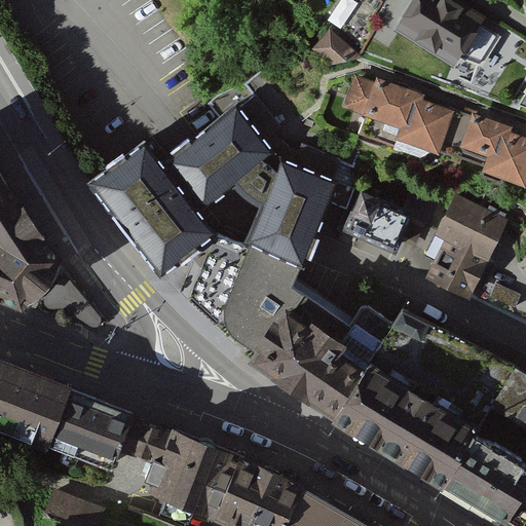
[(496,20),(463,0),(422,0),(422,1),(420,0),(402,0),(389,22),(467,68),(496,20)]
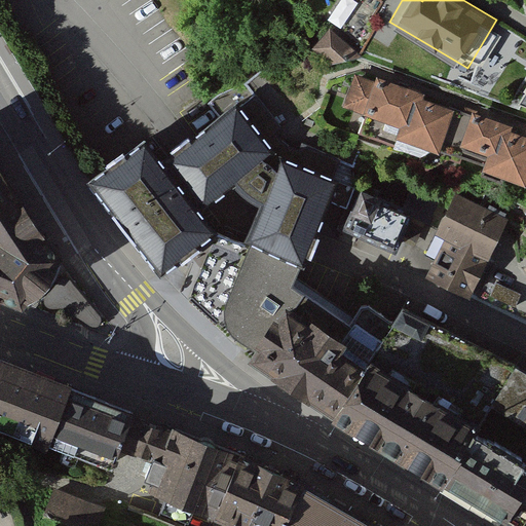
[(362,52),(336,28),(317,48),(338,65),(357,62),(362,52)]
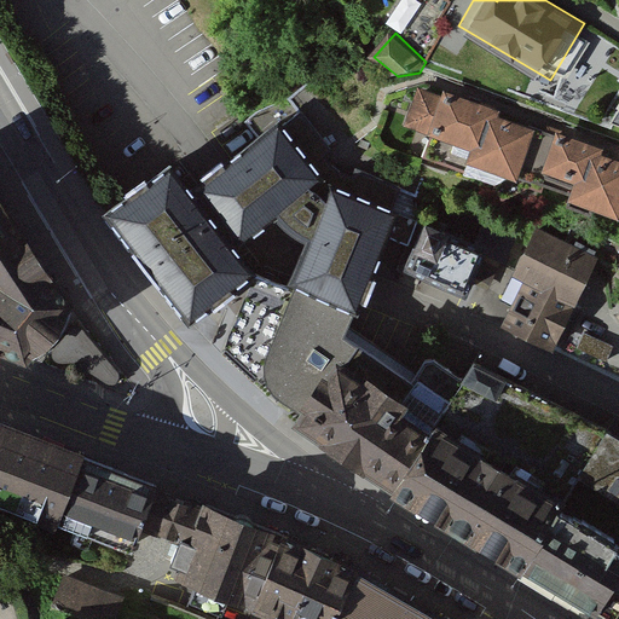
[(472,175),(492,119),(493,114),(447,97),(445,102),(428,96),(432,85),(424,82),(408,88),(404,99),(417,104),(410,122),(433,131),(428,145),(452,155),(447,166),(472,175)]
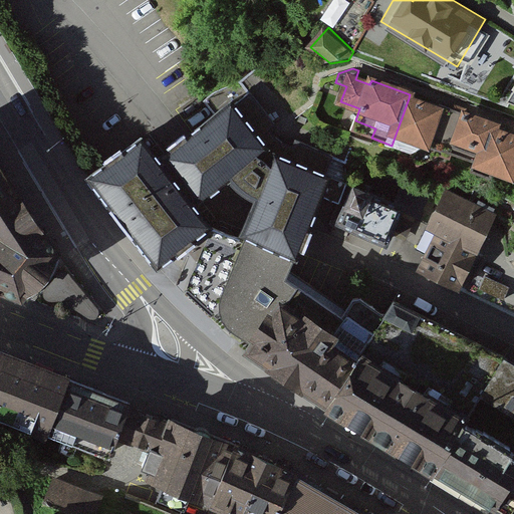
[(249,237),(295,255),(321,192),(341,201),(348,184),(345,163),(332,158),(332,156),(295,140),(292,147),(288,145),(283,142),(279,140),(275,137),(269,129),(275,124),(250,92),(249,93),(239,82),(214,93),(203,101),(215,115),(231,103),(266,148),(227,178),(231,182),(241,191),(249,197),(257,200),(243,234),(249,237)]
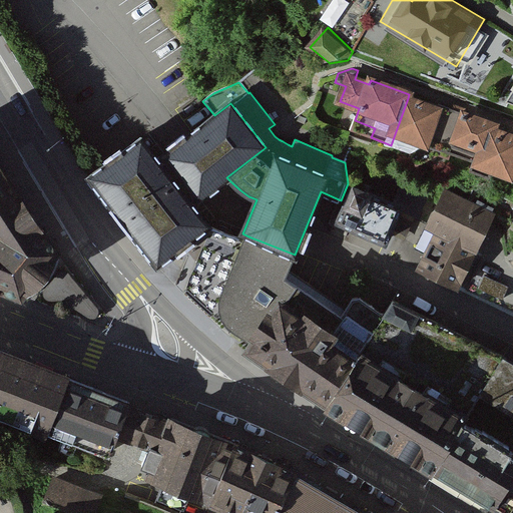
[(437,109),(408,98),(391,145),(410,152),(417,165),(438,155),(454,110),(439,104),(437,109)]
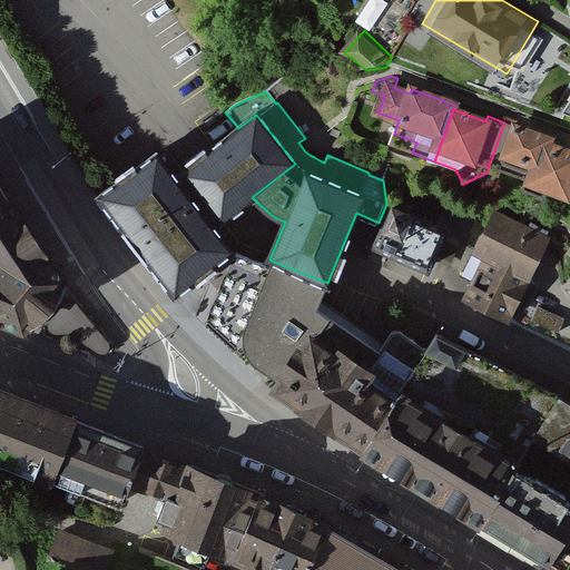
[(214,226),(252,197),(295,164),(256,115),(238,128),(175,176),(156,153),(99,197),(175,295),(194,279),(197,284),(216,269),(213,265),(232,251),(214,226)]
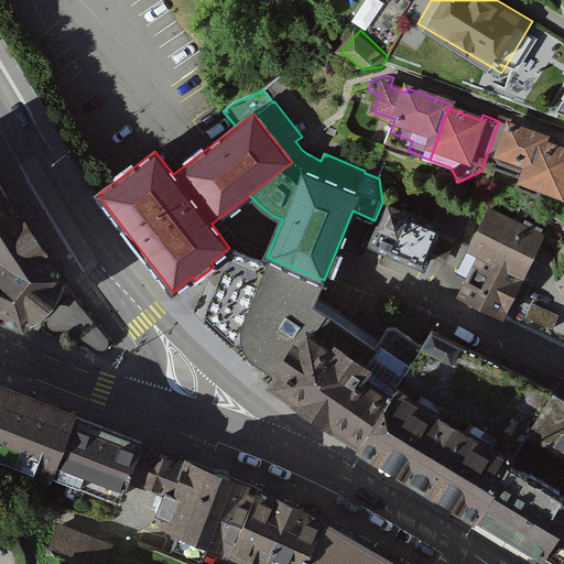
[(528,181),(542,142),(544,138),(499,121),(481,171),(494,175),(496,169),(528,181)]
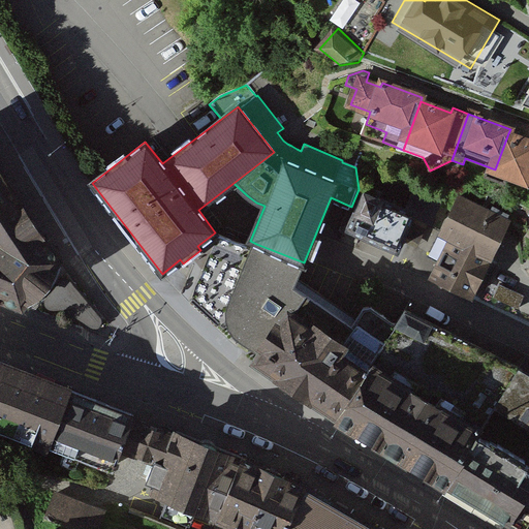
[(528,141),(508,133),(495,169),(526,181),(528,174),(528,141)]
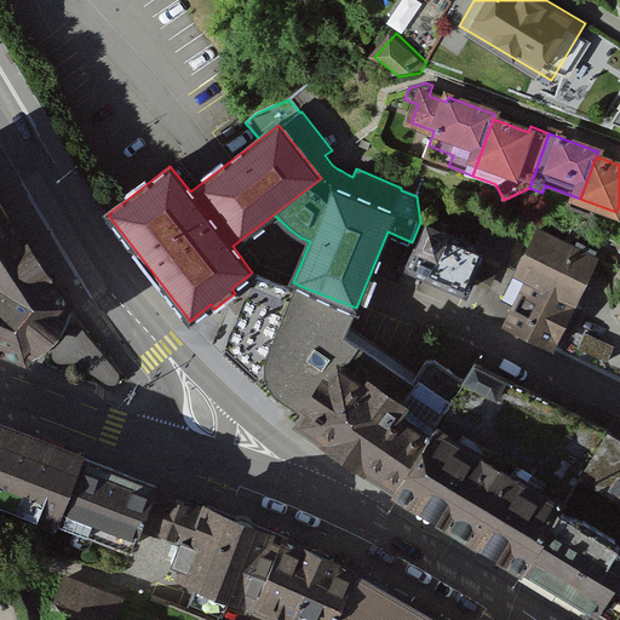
[(0,349),(30,361),(46,343),(55,349),(52,354),(52,360),(56,362),(59,363),(75,363),(107,384),(112,385),(115,384),(119,382),(120,378),(120,372),(85,328),(78,326),(72,328),(68,332),(59,326),(72,310),(0,199),(0,349)]
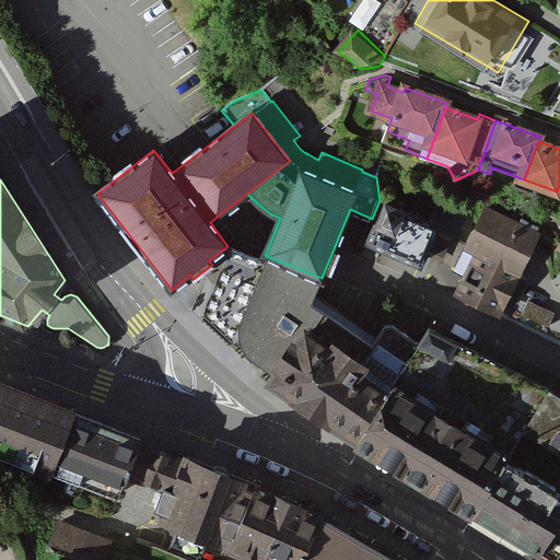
[(430,222),(385,202),(369,241),(420,265),(436,228),(456,236),(468,212),(441,199),(430,222)]
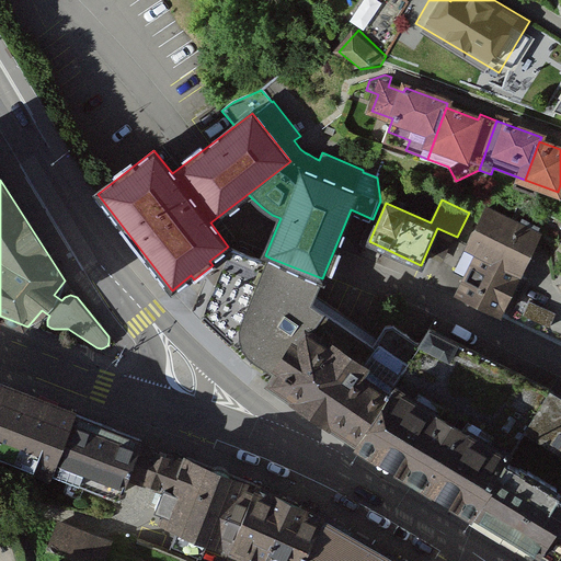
[(519,226),(487,209),(468,247),(478,252),(474,260),(464,254),(456,271),(467,276),(457,294),(500,316),(522,273),(521,273),(539,236),(537,235),(539,228),(523,219),(519,226)]
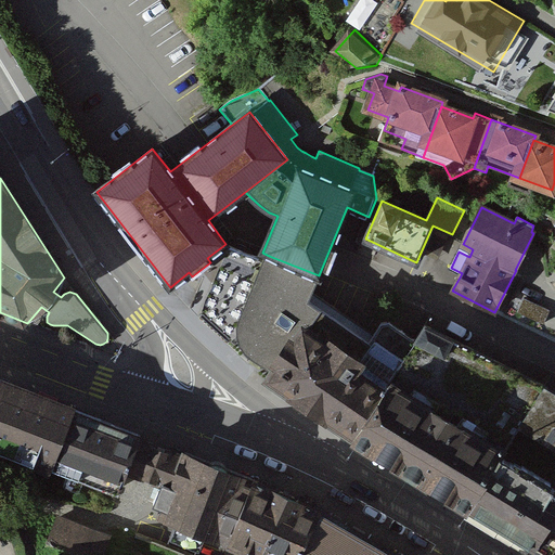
[(319,275),(269,256),(260,278),(237,321),(235,333),(237,345),(243,352),(250,360),(249,362),(259,370),(261,366),(273,374),(269,379),(355,438),(417,340),(390,322),(382,323),(370,343),(309,300),(319,275)]
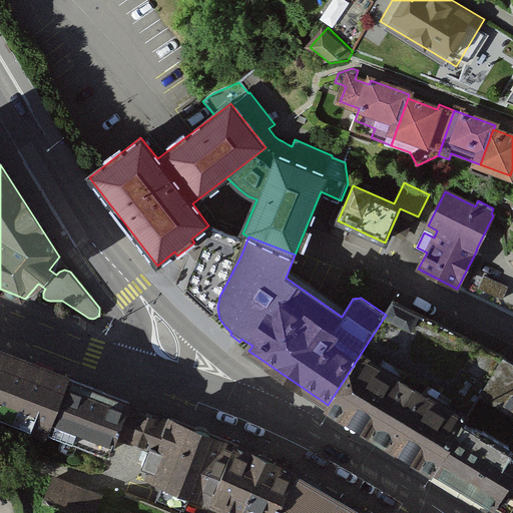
[(206,249),(199,270),(220,277),(227,257),(206,249)]
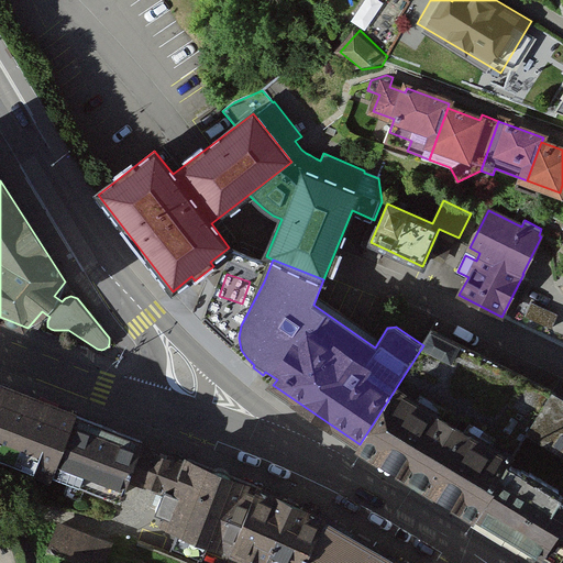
[(558,316),(532,304),(526,317),(552,329),(558,316)]
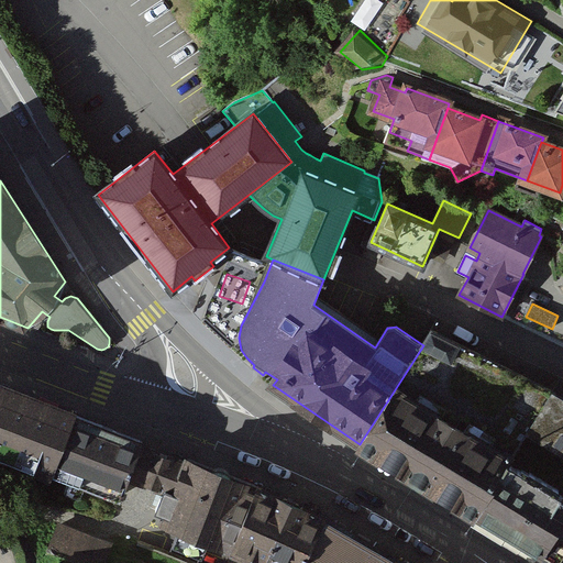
[(423,345),(360,444),(476,515),(508,463),(528,432),(552,392),(433,331),(423,345)]
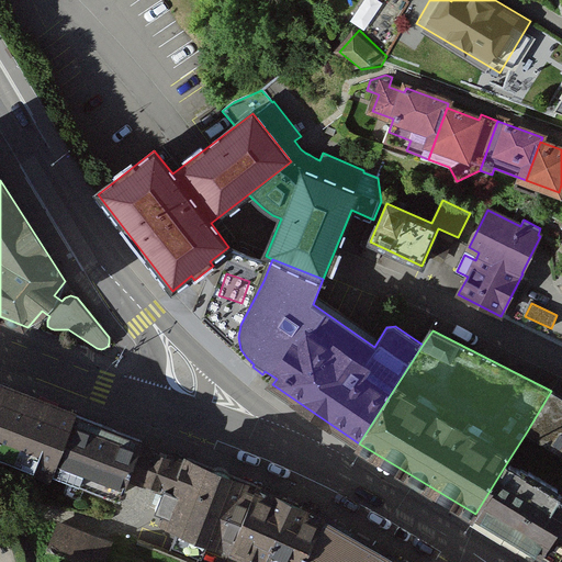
[(17,393),(0,386),(0,451),(53,471),(54,469),(75,415),(17,393)]
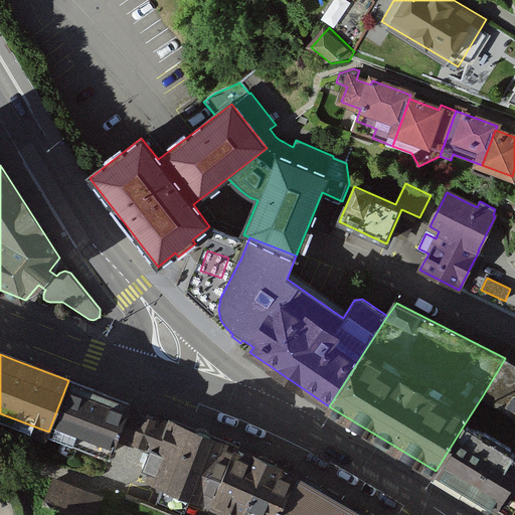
[(514,363),(505,358),(483,395),(514,413),(514,363)]
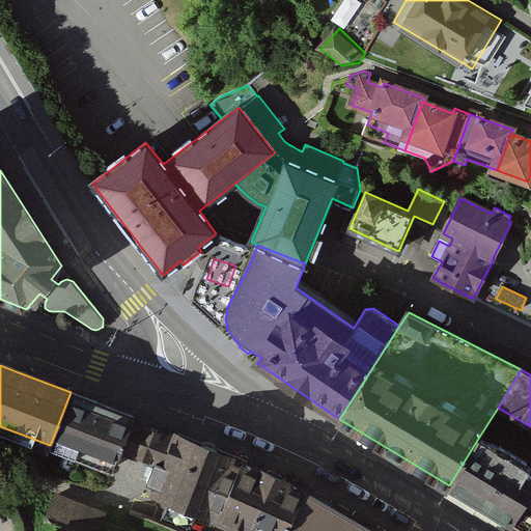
[(133,416),(71,392),(51,443),(81,455),(80,457),(94,464),(95,460),(114,468),(120,448),(133,416)]
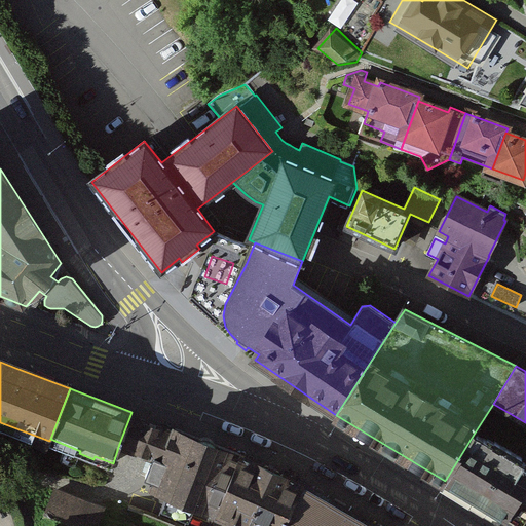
[(239,454),(132,412),(119,444),(153,458),(145,477),(154,480),(152,487),(216,512),(239,454)]
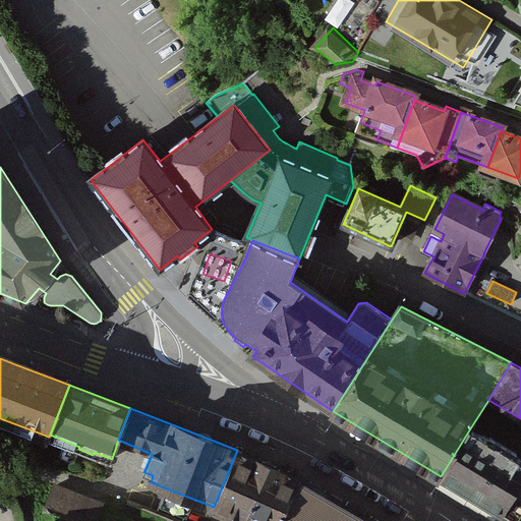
[(470,428),(441,476),(513,520),(517,520),(520,514),(520,459),(516,457),(518,454),(490,438),(488,440),(470,428)]
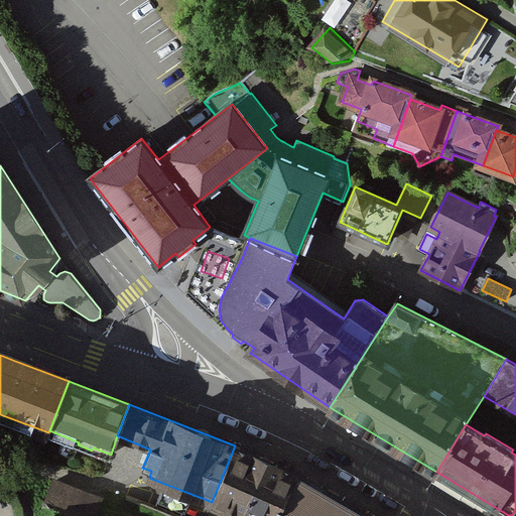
[(276,515),(297,474),(235,445),(212,502),(223,507),(221,511),(223,513),(221,515),(235,515),(237,513),(243,515),(276,515)]
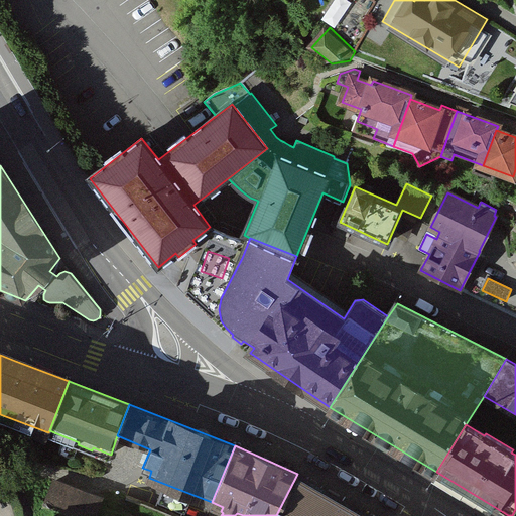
[(370,515),(297,474),(276,515),(370,515)]
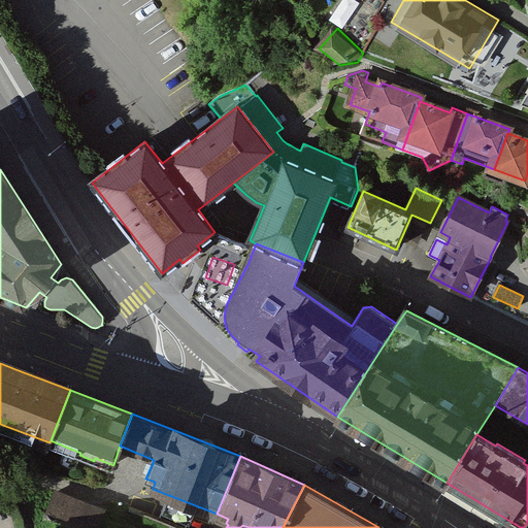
[(45,517),(79,527),(95,527),(103,504),(55,489),(45,517)]
